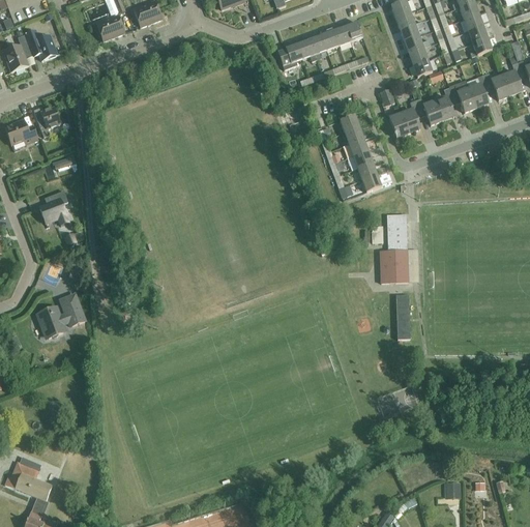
[(110,0),(112,3),(117,2),(120,10),(126,8),(123,0),(110,0)]
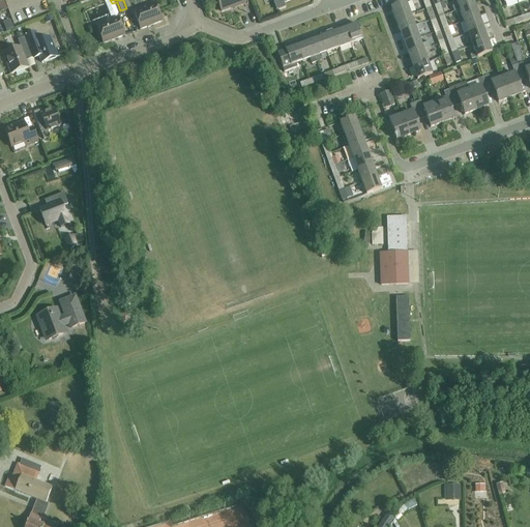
[(133,8),(140,27),(162,19),(154,0),(133,8)]
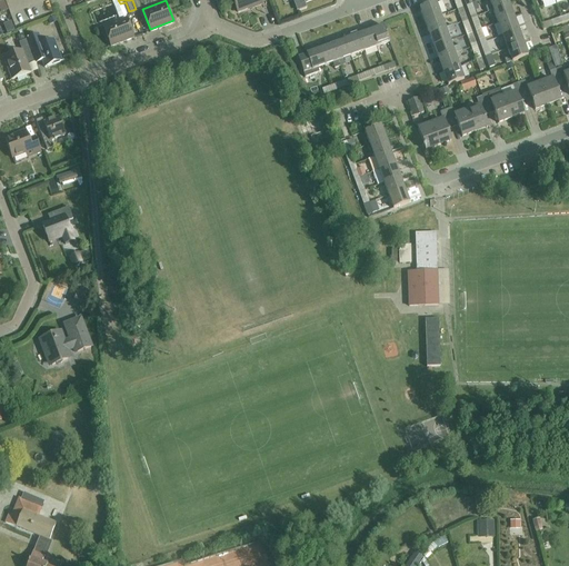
[(261,1),(263,0),(233,0),(238,10),(255,3),(255,5),(262,1),(261,1)]
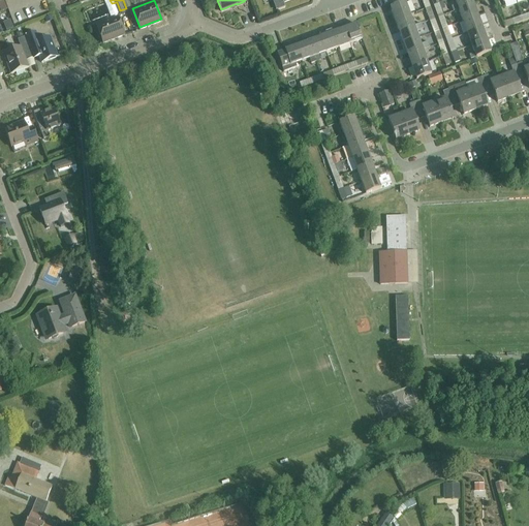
[(283,0),(274,0),(277,8),(285,5),(283,0)]
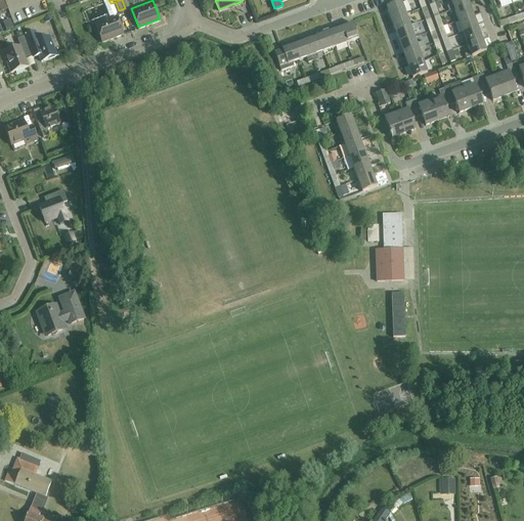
[(386,5),(391,17),(405,12),(410,10),(407,0),(402,2),(401,0),(386,5)]
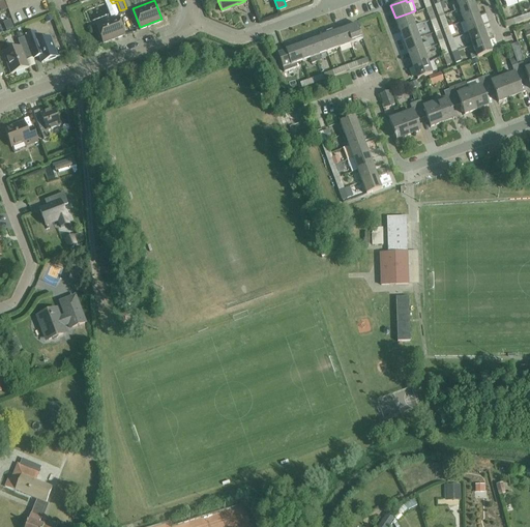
[(453,9),(459,7),(474,2),(473,0),(457,0),(458,2),(451,4),(453,9)]
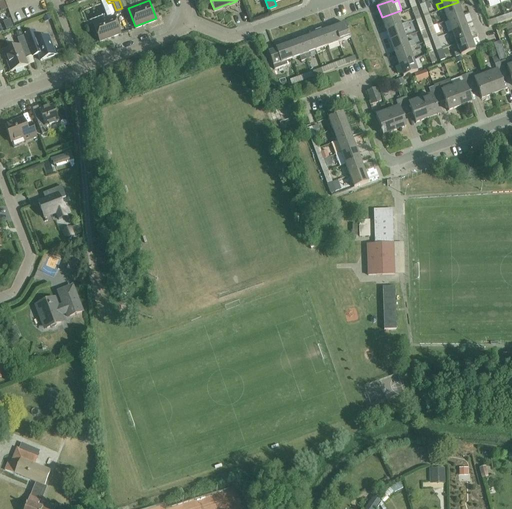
[(102,1),(84,3),(85,15),(99,14),(98,9),(103,9),(102,1)]
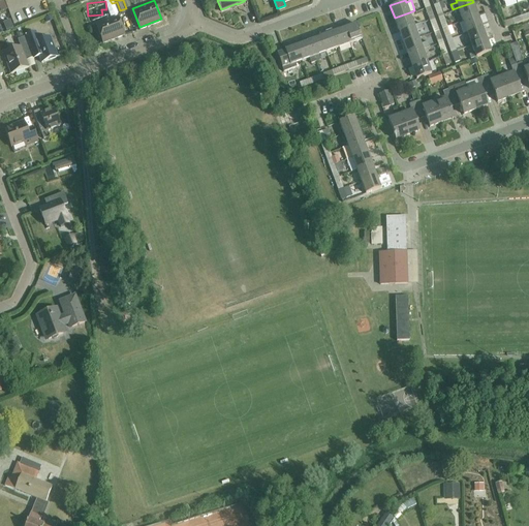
[(438,1),(433,3),(437,12),(442,11),(438,1)]
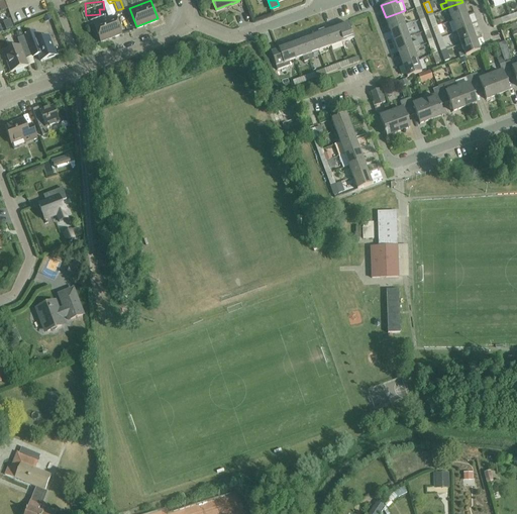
[(447,7),(452,19),(467,13),(462,2),(447,7)]
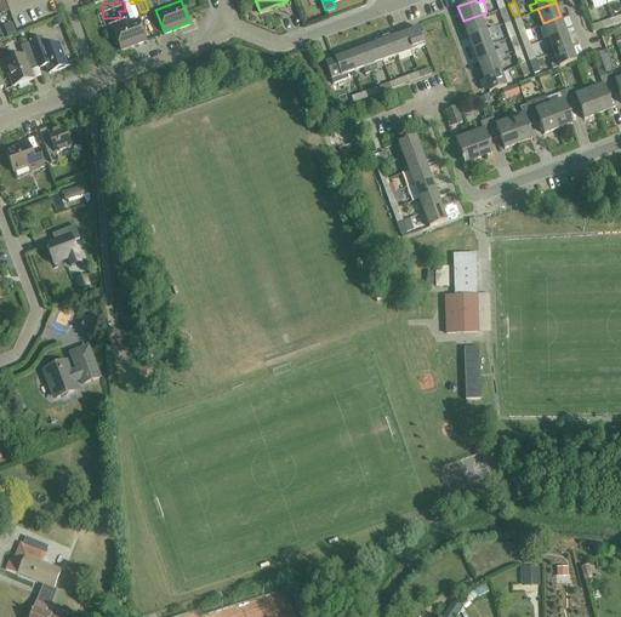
[(505,5),(499,7),(502,18),(508,17),(505,5)]
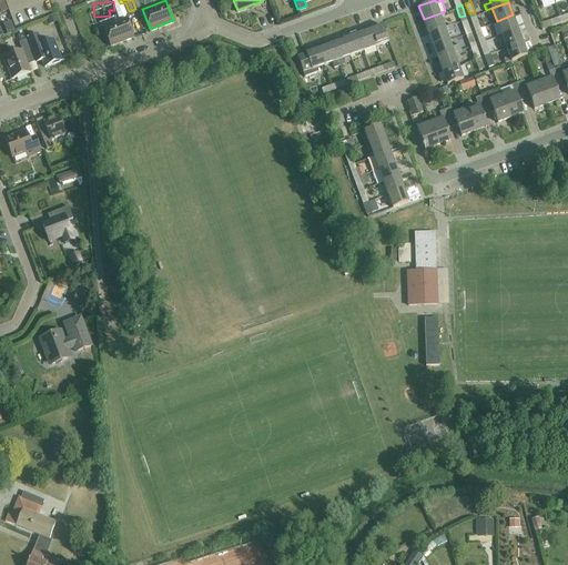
[(424,19),(428,31),(444,26),(439,13),(424,19)]
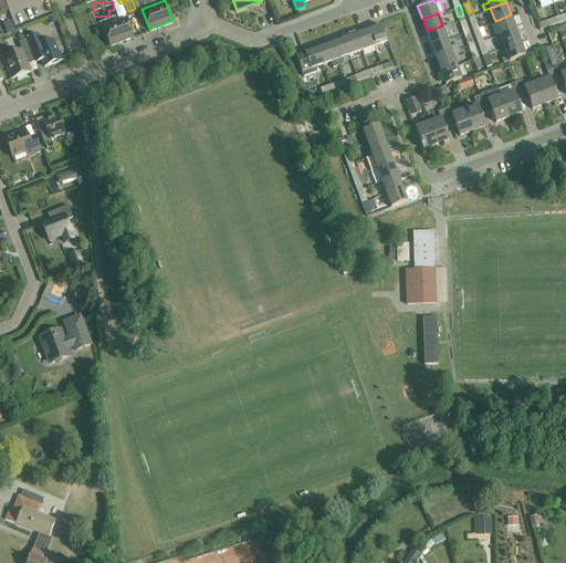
[(495,21),(500,33),(515,28),(511,14),(495,21)]
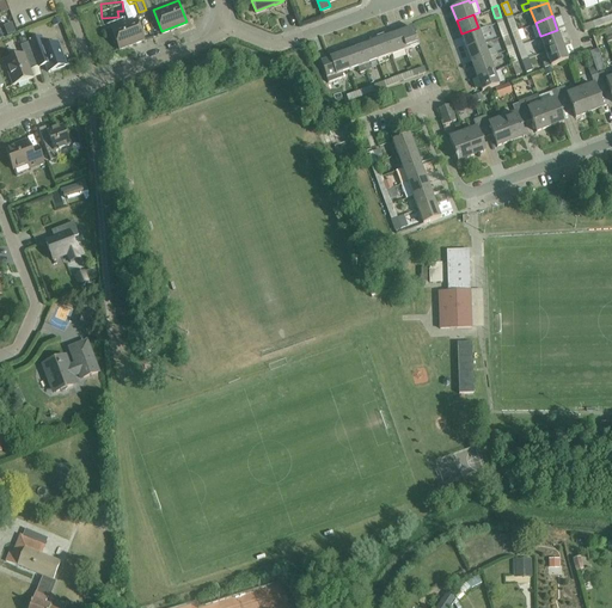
[(606,22),(604,16),(592,20),(594,26),(606,22)]
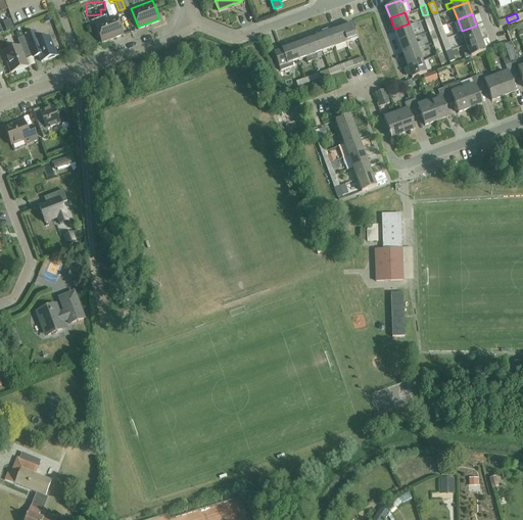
[(95,22),(102,41),(124,33),(116,14),(95,22)]
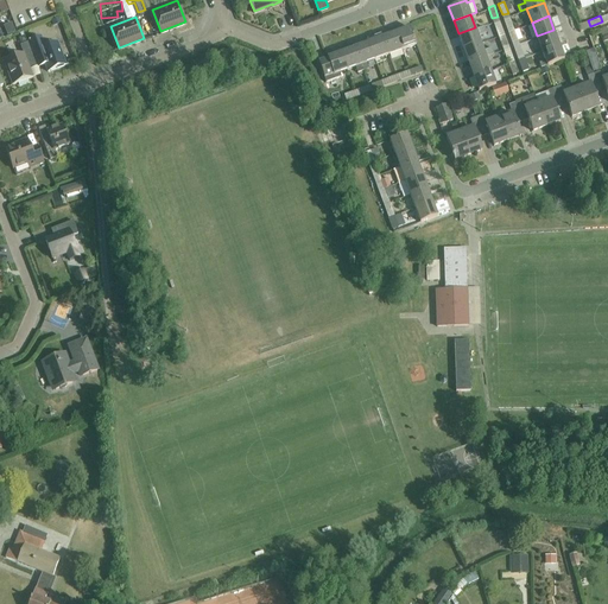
[(505,20),(508,31),(514,29),(510,18),(505,20)]
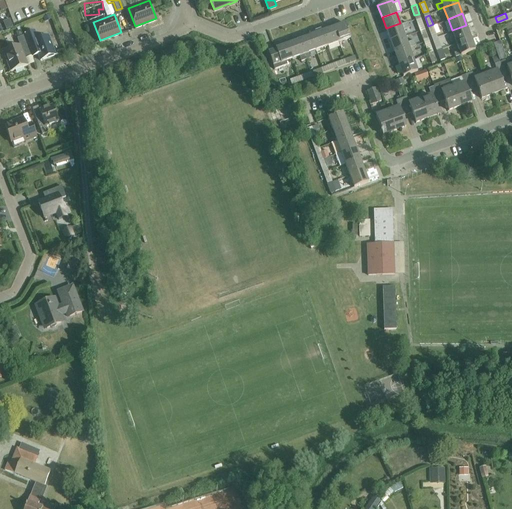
[(416,20),(420,29),(424,27),(421,18),(416,20)]
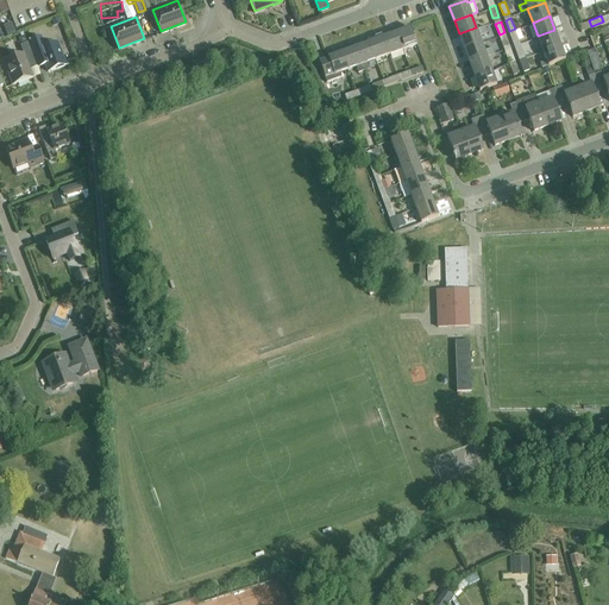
[(410,25),(396,30),(402,48),(416,43),(410,25)]
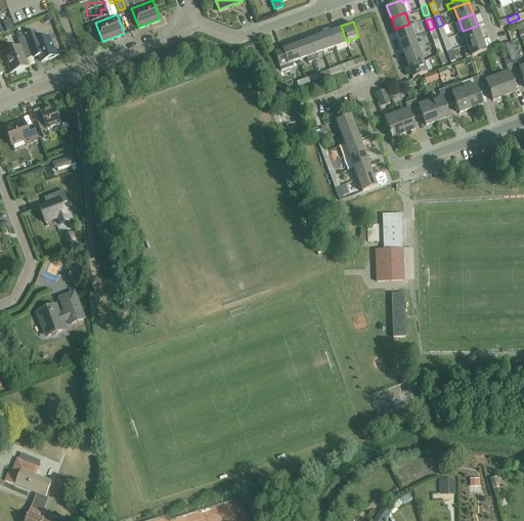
[(395,29),(399,41),(413,36),(409,24),(395,29)]
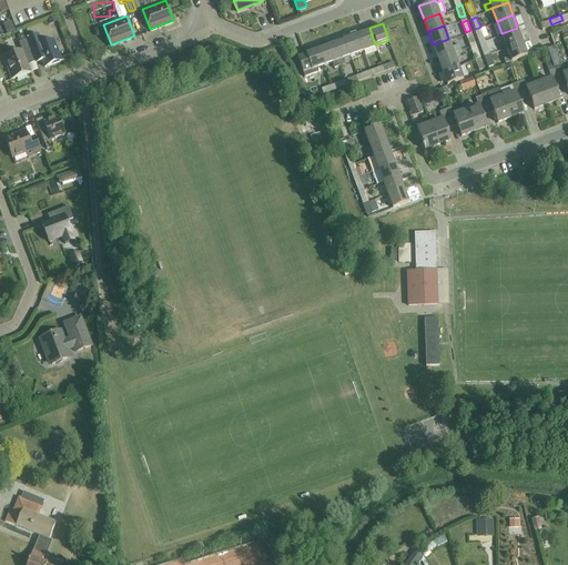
[(480,27),(475,29),(478,39),(484,38),(483,36),(487,33),(485,26),(480,27)]
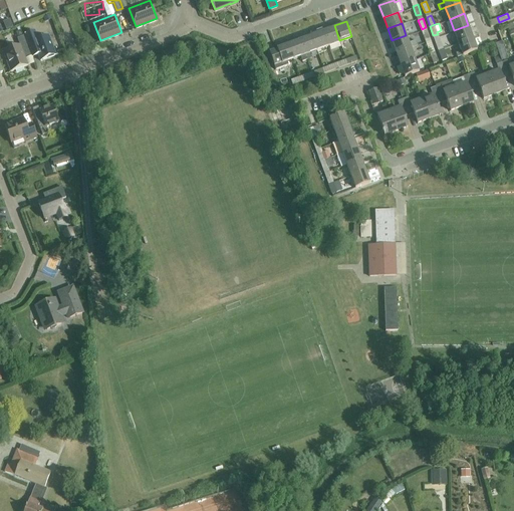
[(334,25),(323,30),(328,44),(339,40),(334,25)]
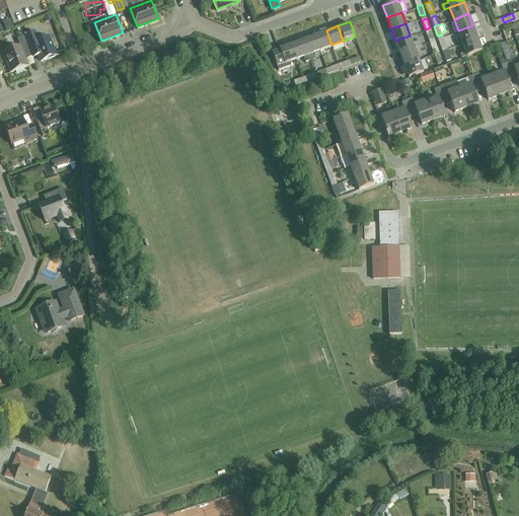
[(458,30),(462,43),(477,37),(472,25),(458,30)]
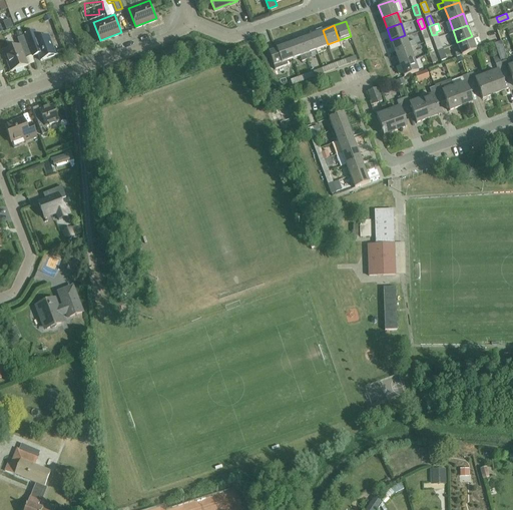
[(425,27),(421,29),(424,38),(429,37),(425,27)]
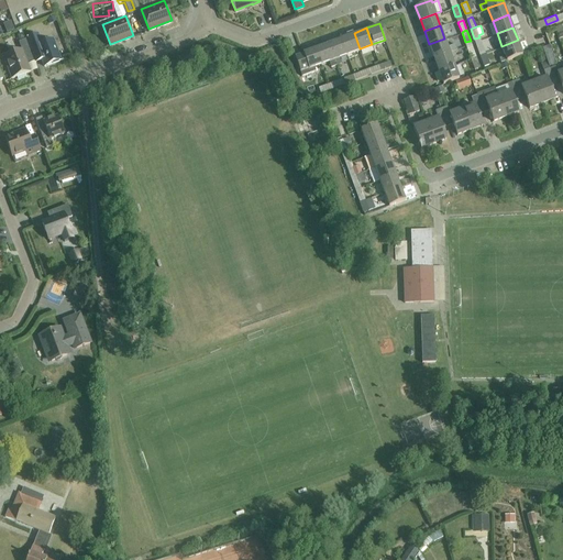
[(26,35),(29,42),(33,55),(40,53),(44,65),(61,58),(53,37),(41,42),(37,32),(26,35)]
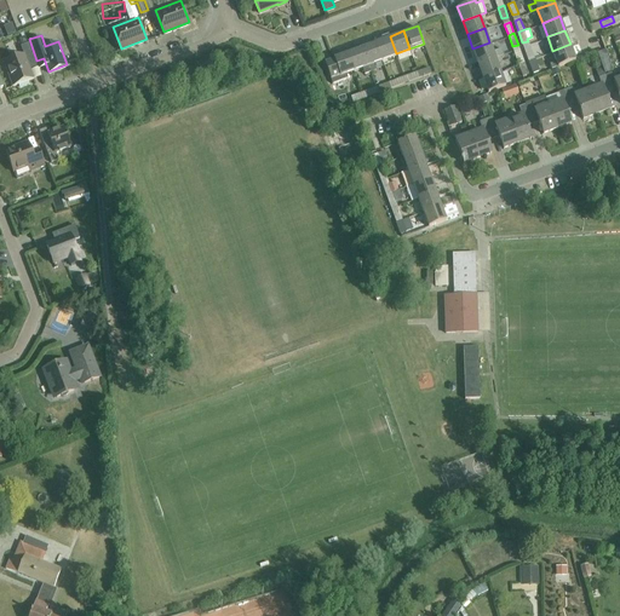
[(390,36),(375,41),(382,58),(396,53),(390,36)]
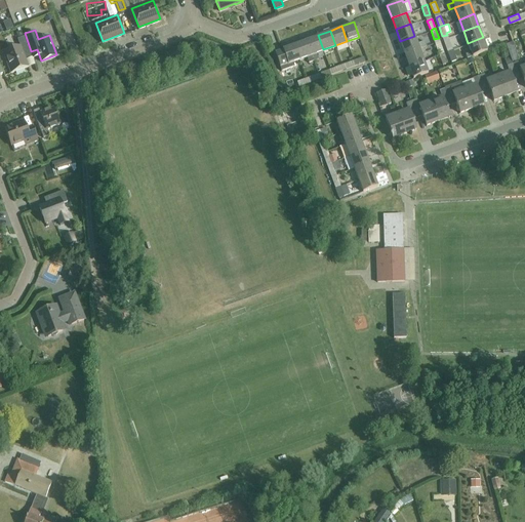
[(19,44),(3,50),(11,72),(28,65),(26,57),(32,55),(30,48),(25,34),(17,37),(19,44)]
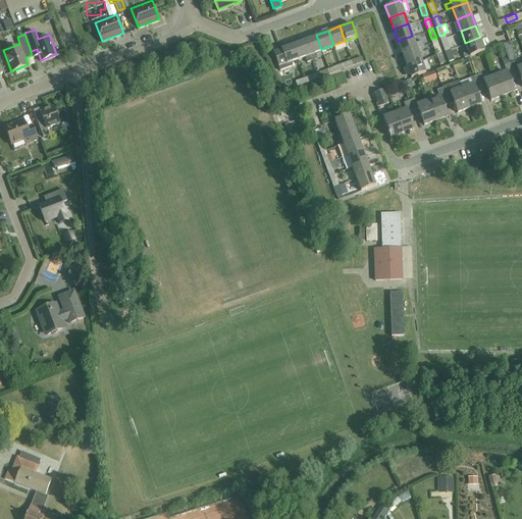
[(316,35),(305,39),(310,54),(312,59),(317,57),(315,52),(321,49),(316,35)]
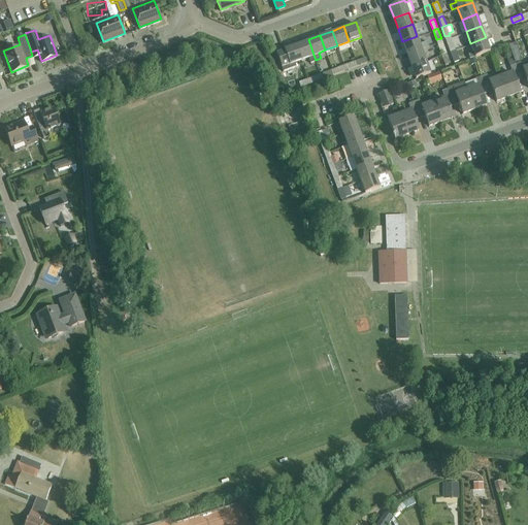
[(402,41),(406,53),(422,47),(417,36),(402,41)]
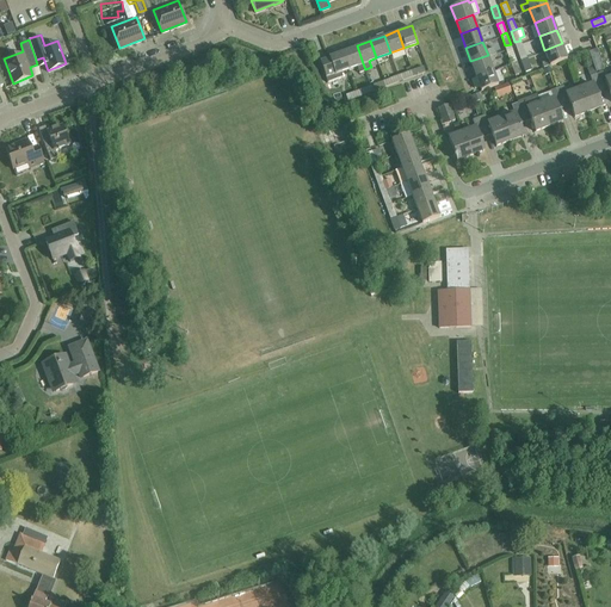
[(562,43),(544,50),(548,59),(541,60),(543,66),(549,63),(550,64),(567,57),(562,43)]
